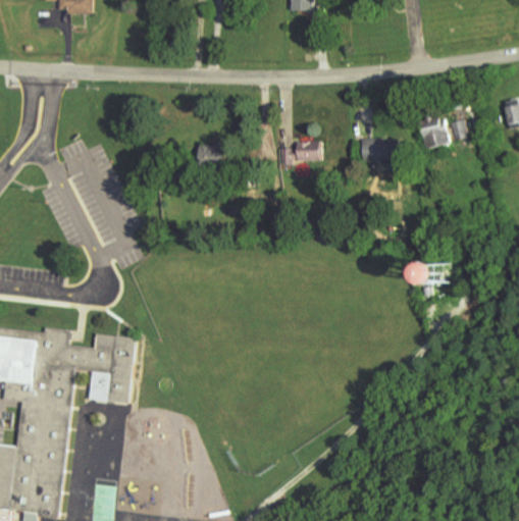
[(58,0),(59,8),(67,8),(67,13),(92,14),(92,0),(58,0)]
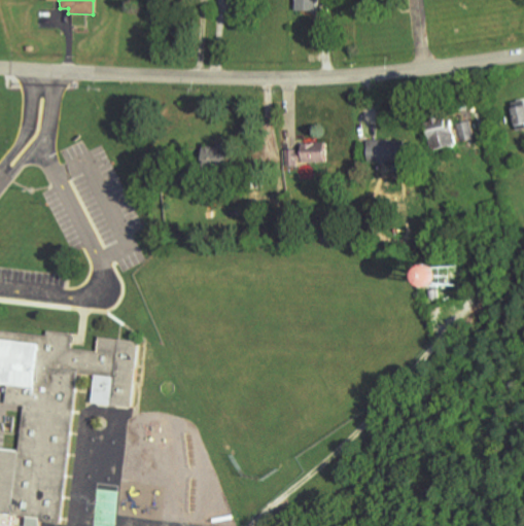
[(316,11),(316,0),(294,0),(294,10),(316,11)]
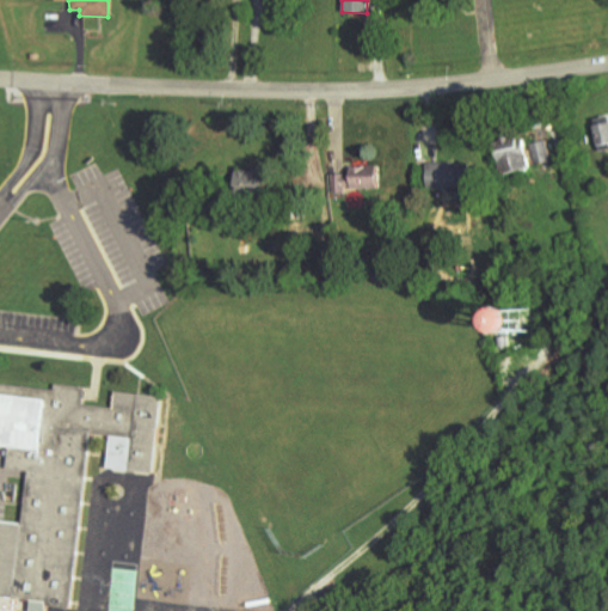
[(607,146),(607,116),(591,118),(595,147),(607,146)]
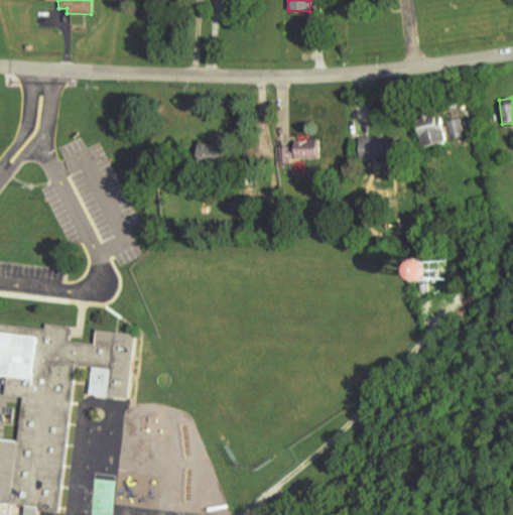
[(421,146),(444,141),(438,114),(414,120),(421,146)]
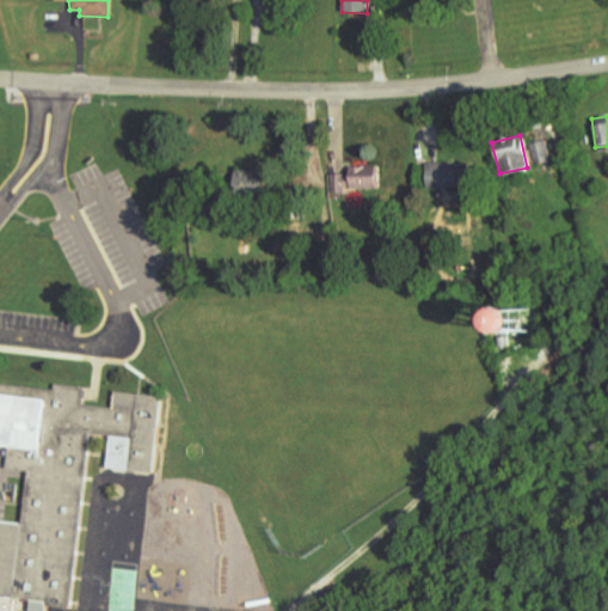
[(534,164),(548,160),(544,140),(528,144),(534,164)]
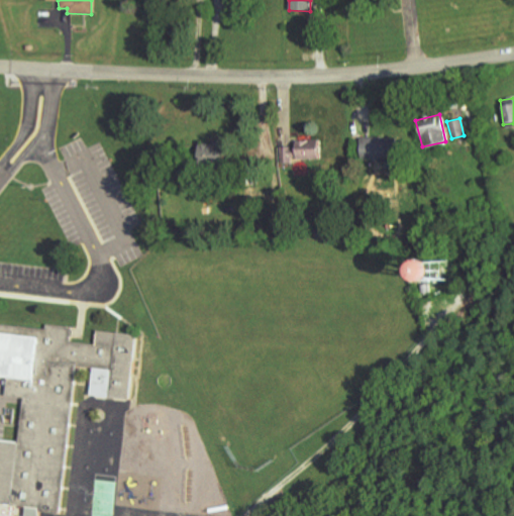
[(395,158),(395,136),(358,137),(358,158),(395,158)]
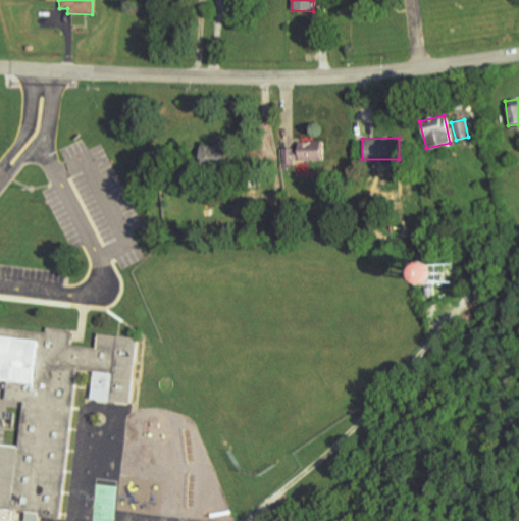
[(321,159),(321,141),(299,142),(299,148),(282,149),(282,164),(293,164),(293,160),(321,159)]
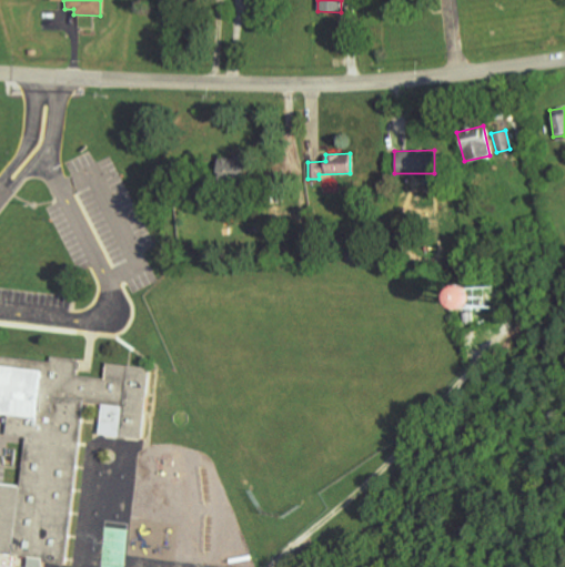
[(249,180),(249,157),(217,157),(217,180),(249,180)]
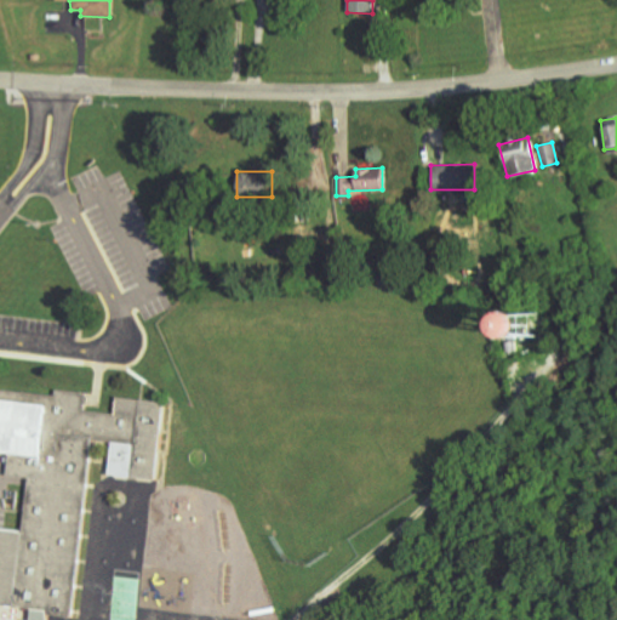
[(504,324),(526,330),(532,307),(509,302),(504,324)]
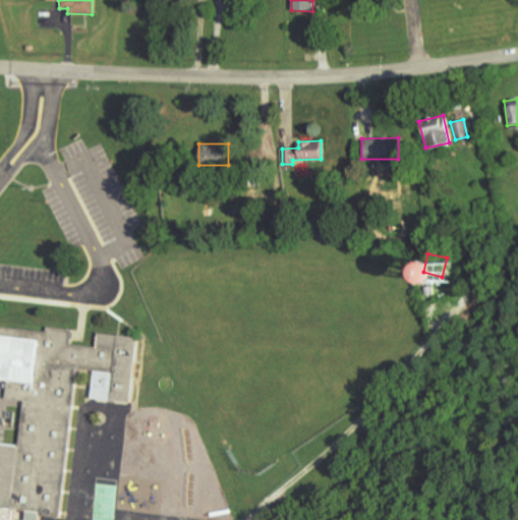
[(42,519),(43,514),(61,516),(74,398),(77,367),(92,369),(89,398),(130,403),(137,340),(99,336),(98,348),(79,346),(71,346),(73,333),(35,329),(34,341),(0,337),(0,383),(5,384),(3,403),(22,405),(17,445),(0,442),(0,506),(23,510),(21,519),(42,519)]
